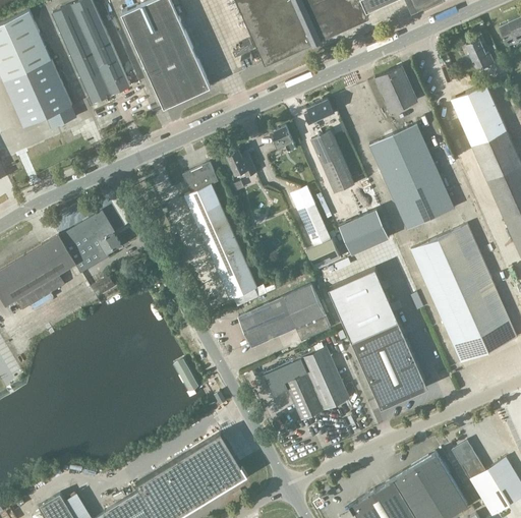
[(130,87),(91,0),(82,0),(52,14),(90,98),(88,99),(91,106),(100,102),(99,101),(130,87)]
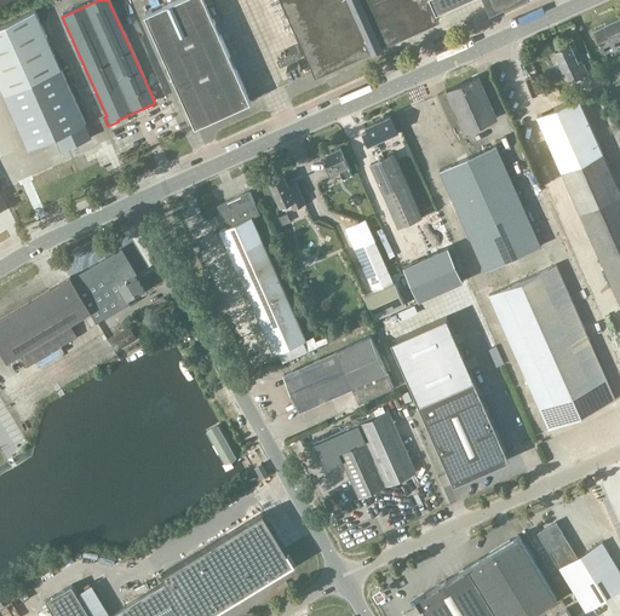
[(202,0),(182,0),(145,17),(195,130),(251,104),(202,0)]
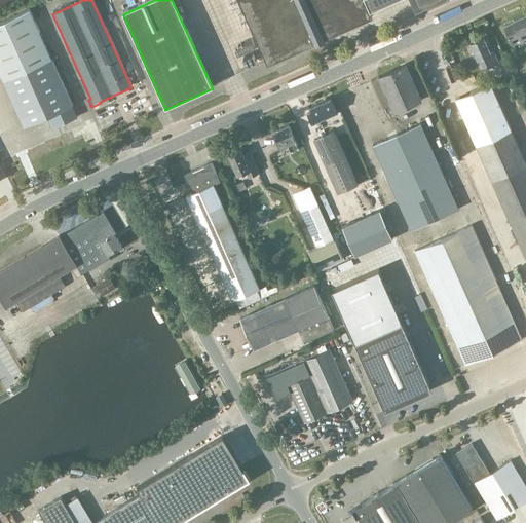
[(239,0),(268,63),(268,64),(373,16),(370,11),(396,0),(408,0),(414,12),(415,13),(415,15),(448,1),(447,0),(239,0)]
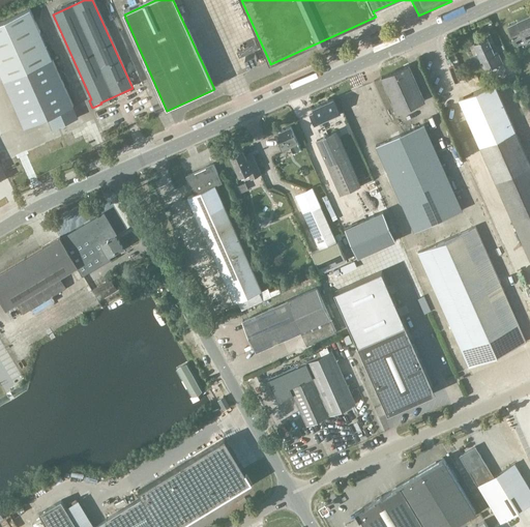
[(0,24),(0,76),(24,130),(49,119),(54,130),(78,120),(72,109),(74,109),(30,11),(0,24)]
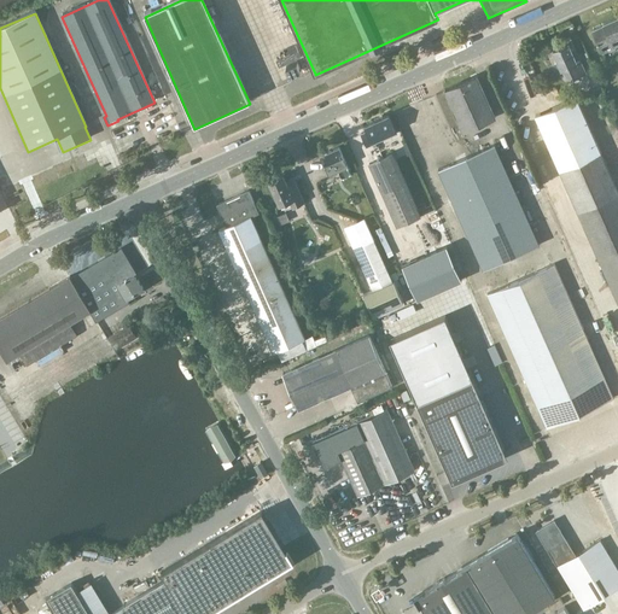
[(604,28),(593,33),(602,56),(613,50),(611,44),(617,40),(617,19),(602,27),(604,28)]
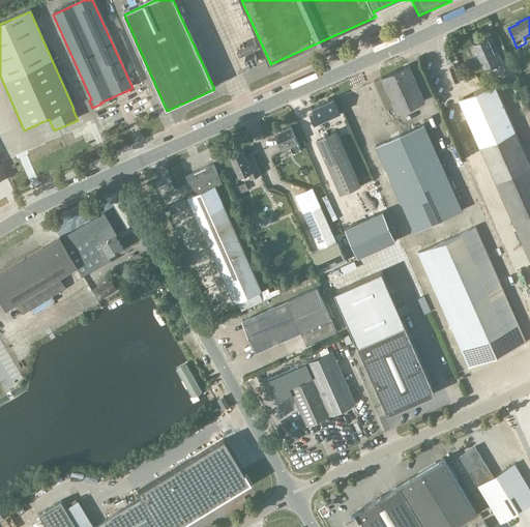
[(474,46),(469,48),(473,58),(478,56),(481,63),(482,62),(487,71),(497,67),(504,82),(510,79),(504,64),(502,65),(497,54),(494,56),(487,40),(474,46)]
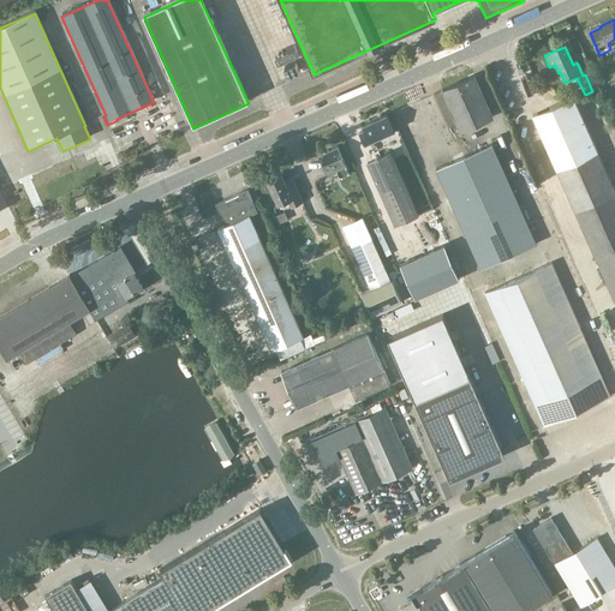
[(475,78),(442,93),(460,133),(493,119),(475,78)]
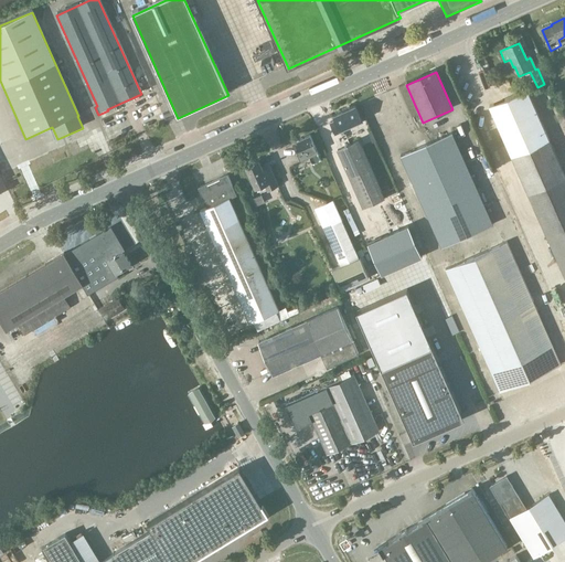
[(504,102),(489,108),(512,159),(564,278),(564,179),(548,142),(526,93),(526,92),(504,102)]
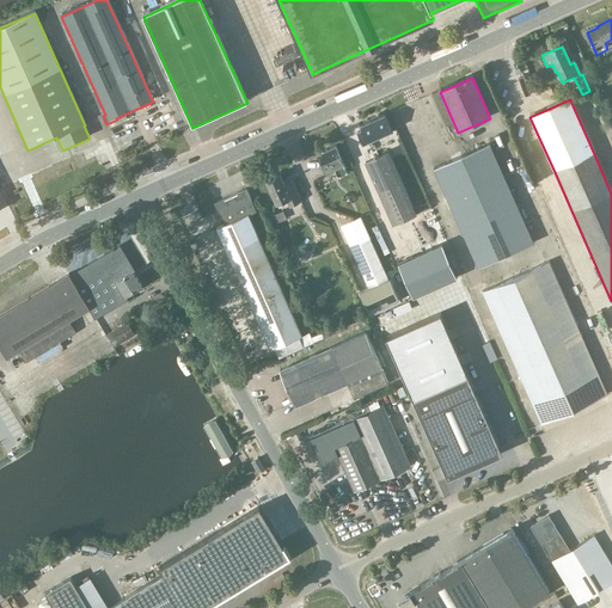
[(391,133),(385,117),(361,128),(365,134),(362,135),(357,136),(362,146),(391,133)]
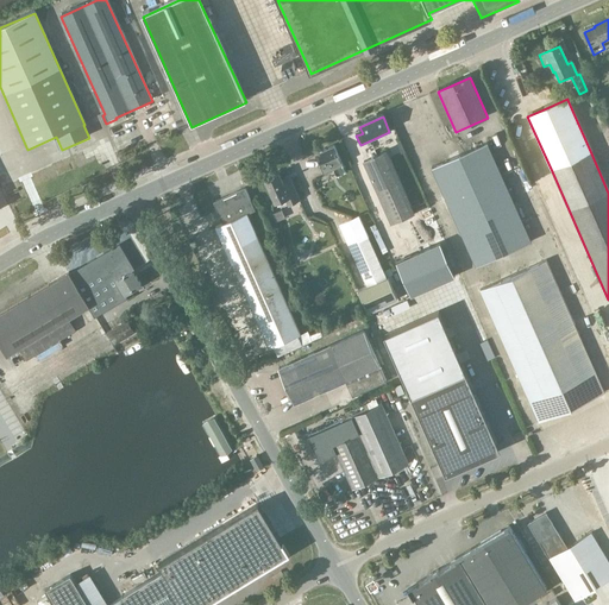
[(432,170),(476,269),(531,244),(487,145),(432,170)]
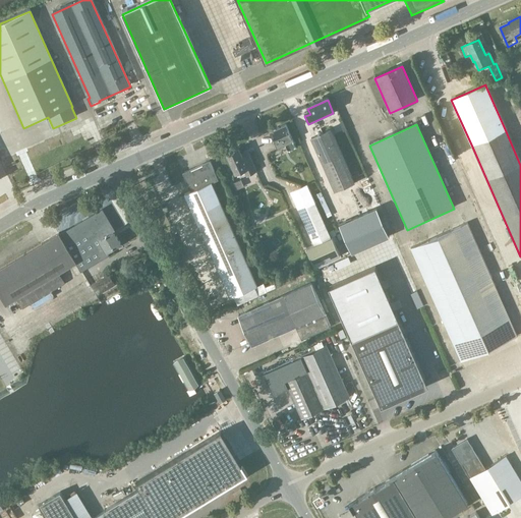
[(271,134),(278,152),(285,148),(287,153),(295,150),(286,127),(271,134)]
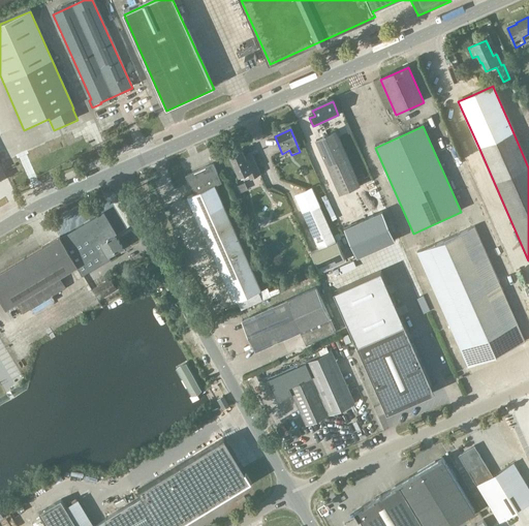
[(336,134),(315,143),(340,196),(360,187),(336,134)]
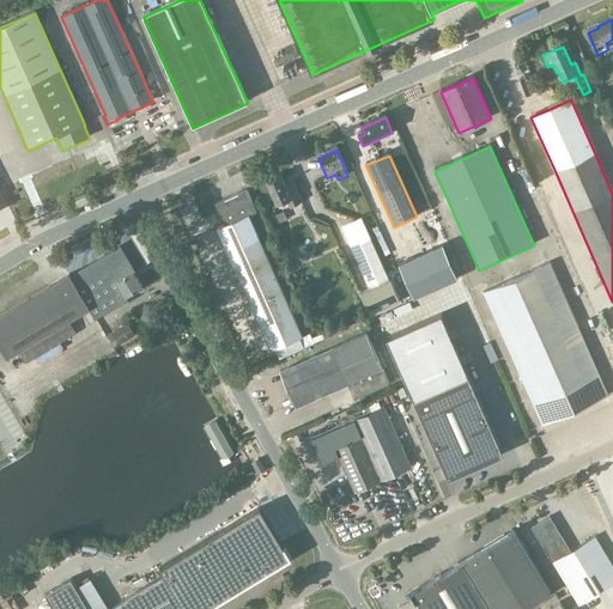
[(266,183),(277,207),(289,201),(292,208),(302,203),(295,188),(287,192),(280,177),(266,183)]
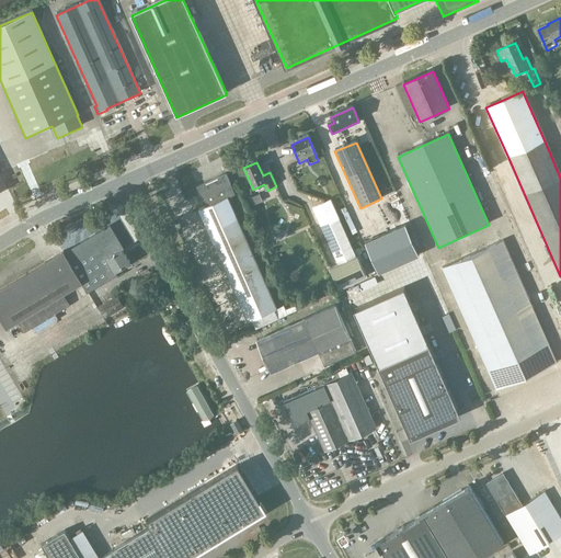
[(198,212),(198,213),(248,323),(277,310),(228,200),(235,196),(226,175),(196,189),(205,209),(198,212)]
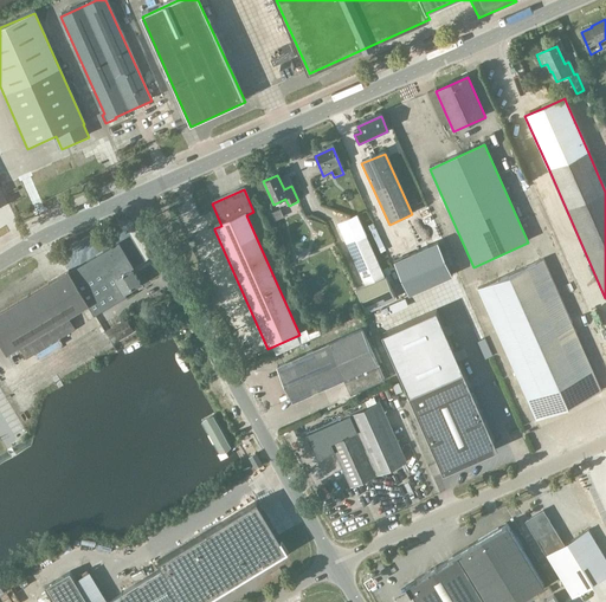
[(269,226),(284,220),(279,211),(265,218),(269,226)]
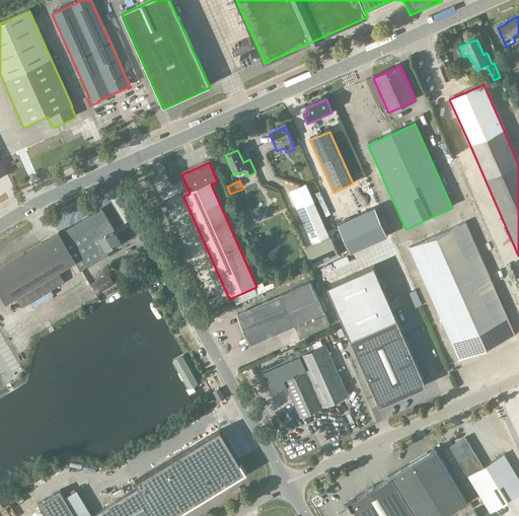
[(313,202),(297,209),(313,246),(305,250),(313,268),(339,256),(336,249),(339,248),(334,237),(329,239),(313,202)]
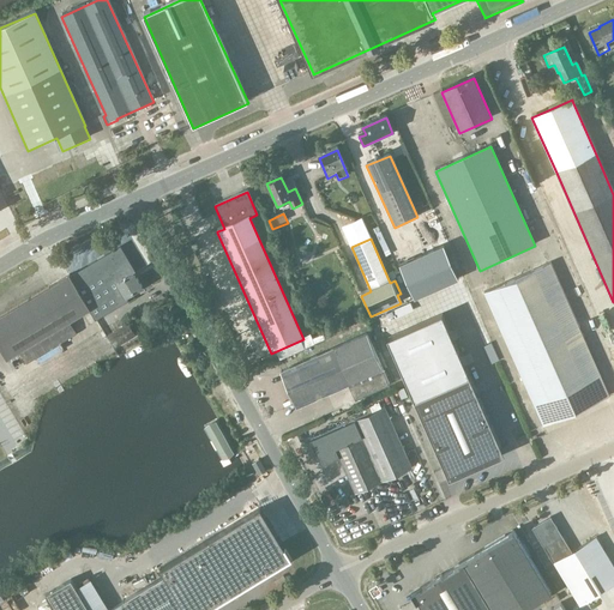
[(444,248),(399,267),(414,301),(458,281),(444,248)]
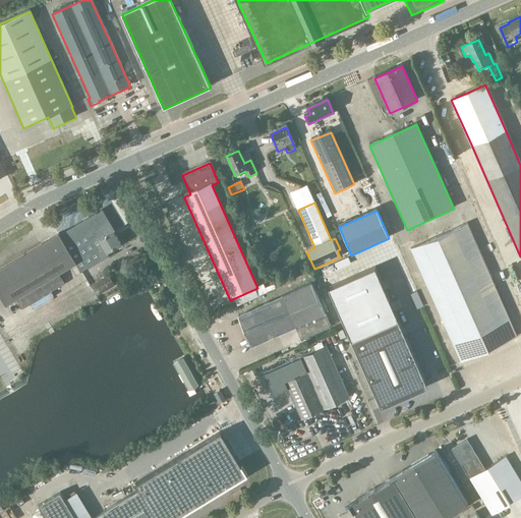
[(75,265),(81,274),(109,257),(107,253),(120,245),(113,234),(115,234),(102,213),(60,237),(60,238),(76,265),(75,265)]
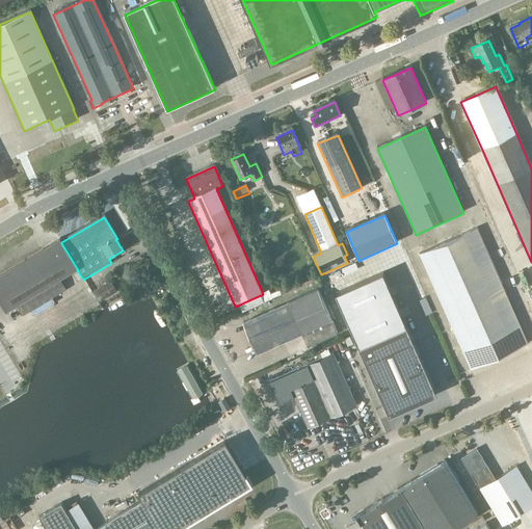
[(477,230),(419,256),(471,371),(528,345),(477,230)]
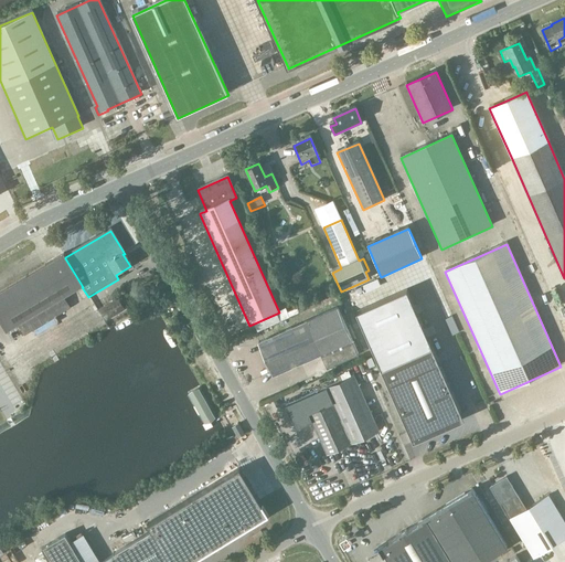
[(25,278),(0,293),(0,320),(7,332),(63,298),(82,287),(83,287),(65,258),(65,257),(64,255),(25,278)]
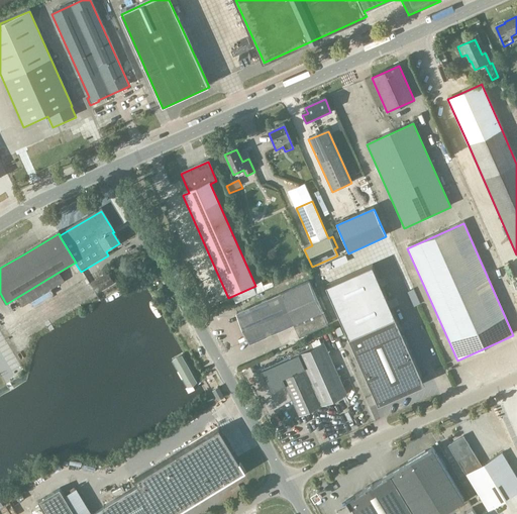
[(325,287),(378,406),(388,402),(386,399),(402,396),(405,391),(422,383),(420,379),(421,378),(372,267),(325,287)]
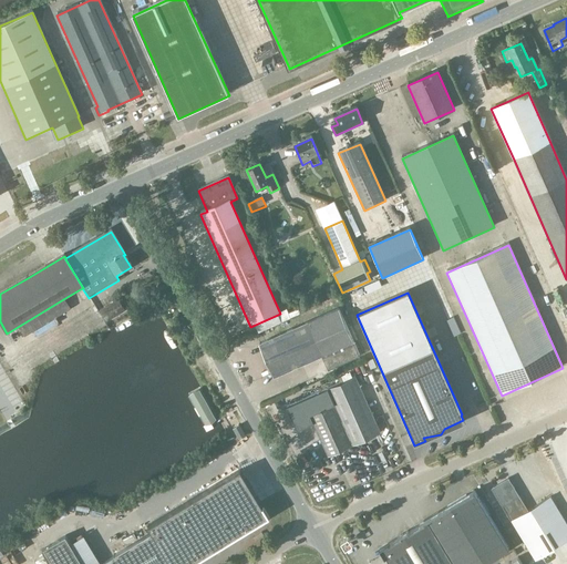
[(100,314),(106,324),(125,313),(120,303),(100,314)]
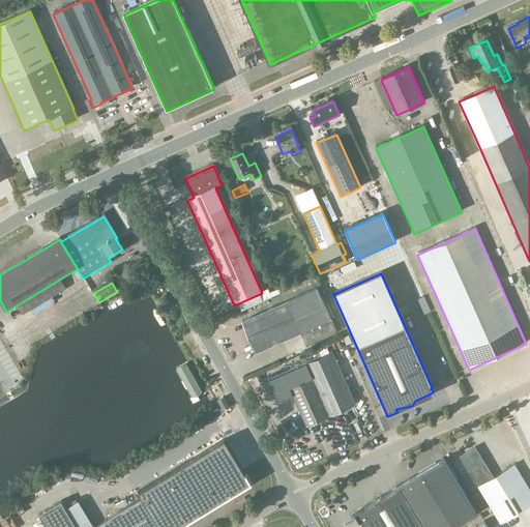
[(317,291),(242,324),(256,354),(301,334),(306,348),(335,334),(317,291)]
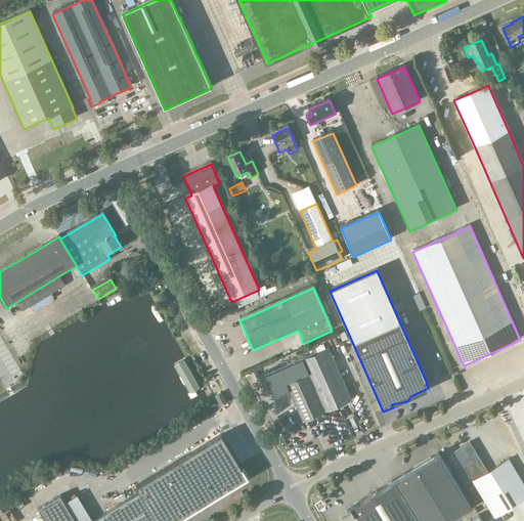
[(148,298),(142,303),(157,326),(163,322),(148,298)]
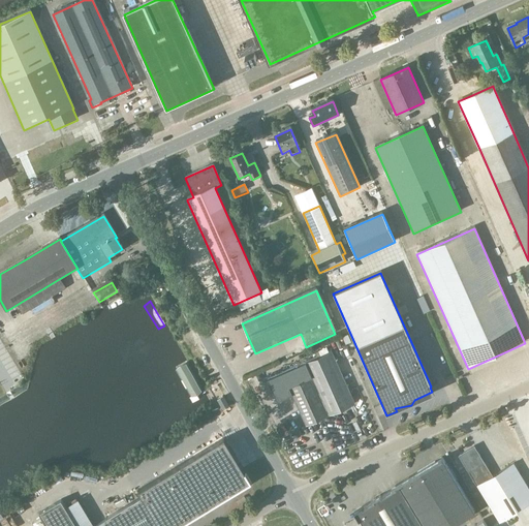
[(167,332),(161,337),(176,369),(186,365),(167,332)]
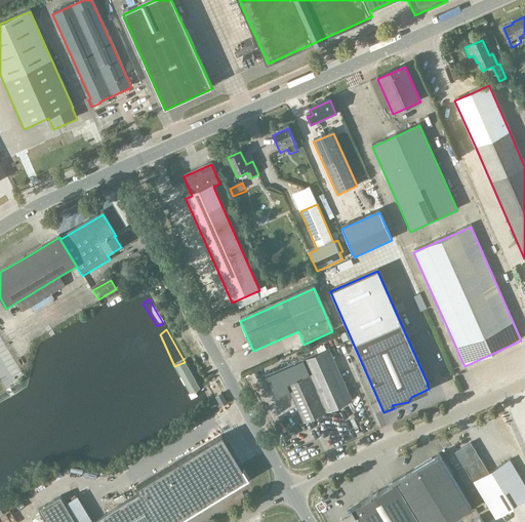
[(328,350),(266,378),(275,400),(290,394),(304,425),(352,403),(328,350)]
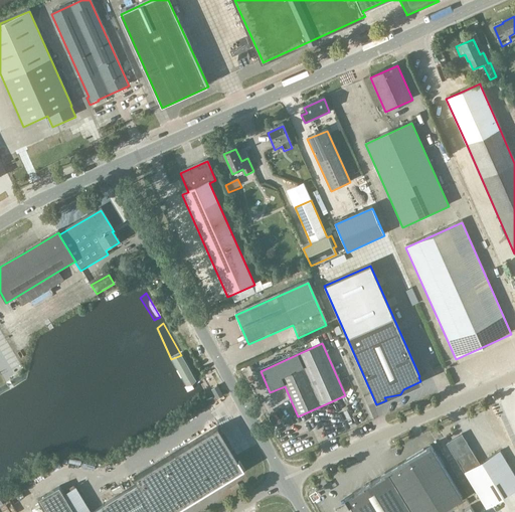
[(184,358),(174,364),(190,396),(201,389),(184,358)]
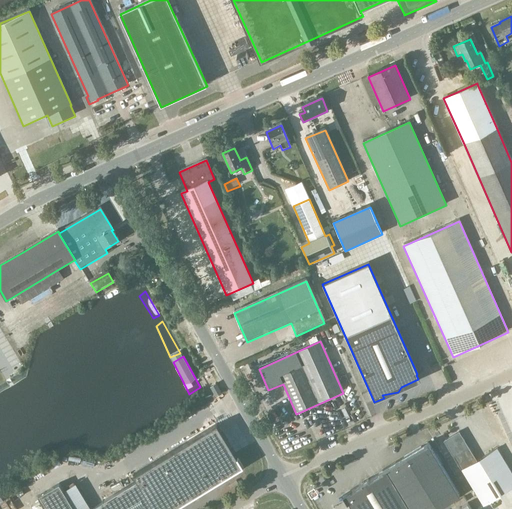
[(296,430),(301,442),(305,441),(307,446),(328,438),(317,407),(296,415),(301,428),(296,430)]
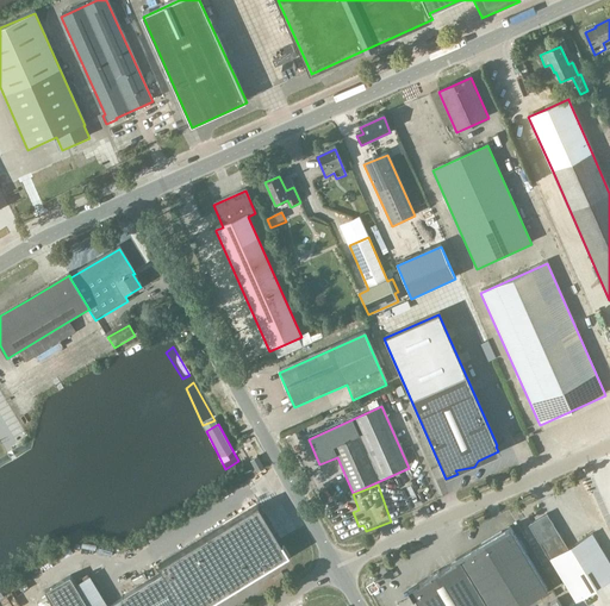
[(163,574),(182,605),(209,605),(288,557),(259,507),(160,568),(163,574)]
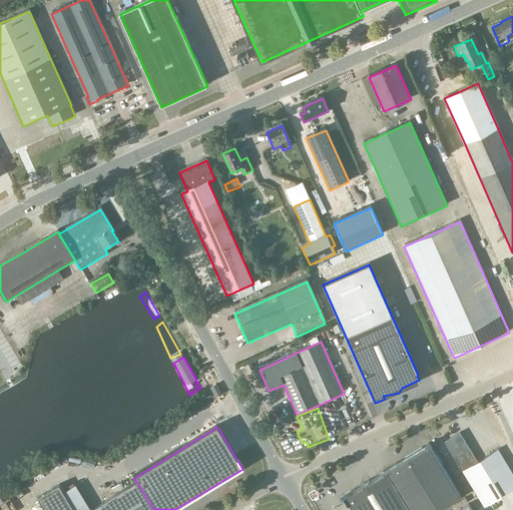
[(460,435),(445,444),(484,508),(512,490),(512,476),(498,452),(477,464),(465,445),(466,445),(460,435)]
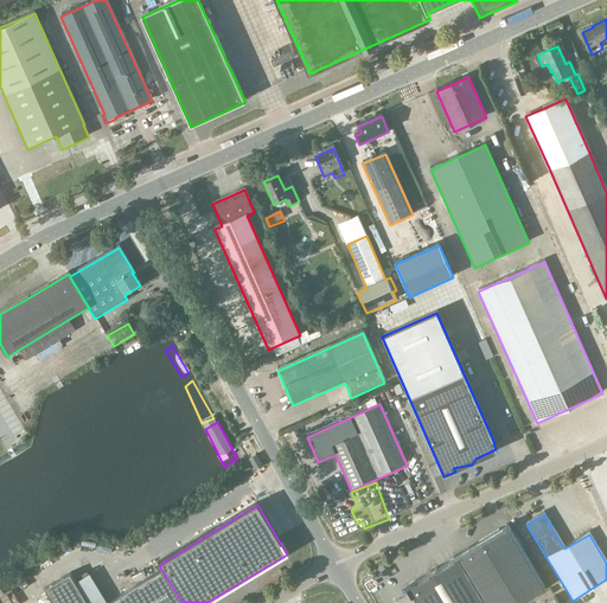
[(519,602),(544,588),(506,526),(454,558),(454,560),(438,570),(436,569),(429,573),(429,575),(408,588),(416,602),(519,602)]
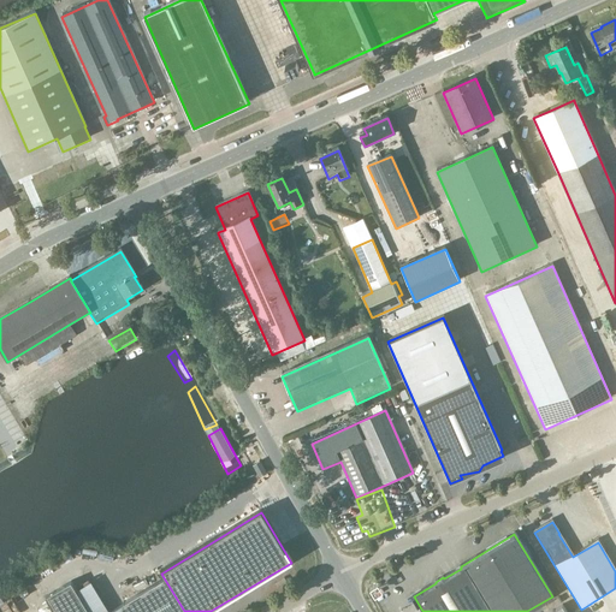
[(88,611),(71,584),(46,599),(53,611),(184,611),(165,580),(112,611),(88,611)]
